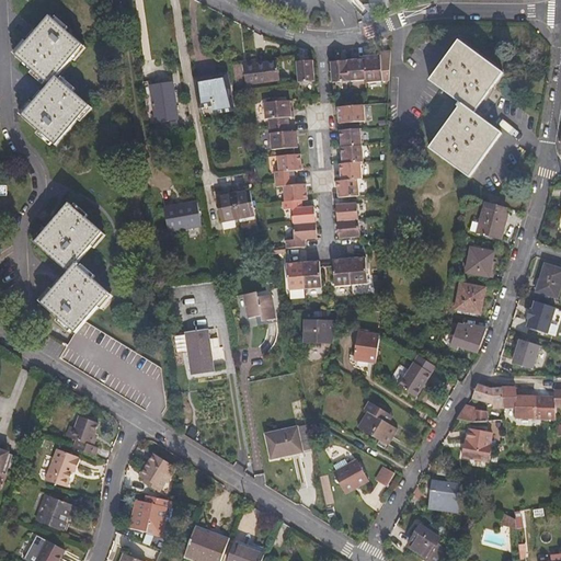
[(385,0),(380,2),(375,3),(376,11),(384,9),(400,1),(405,3),(405,0),(385,0)]
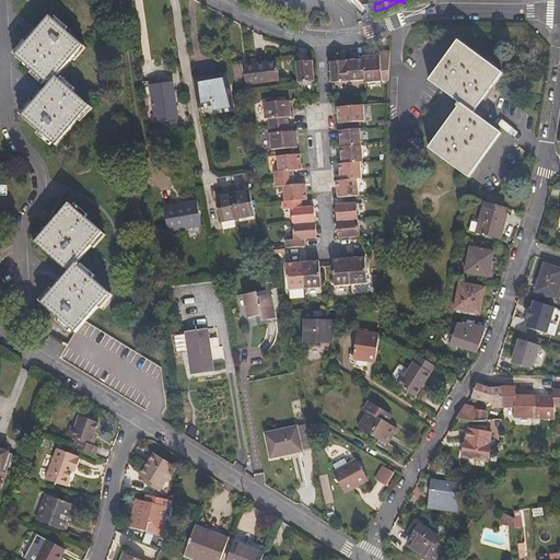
[(21,109),(53,140),(88,102),(55,71),(83,42),(49,11),(15,49),(48,80),(21,109)]
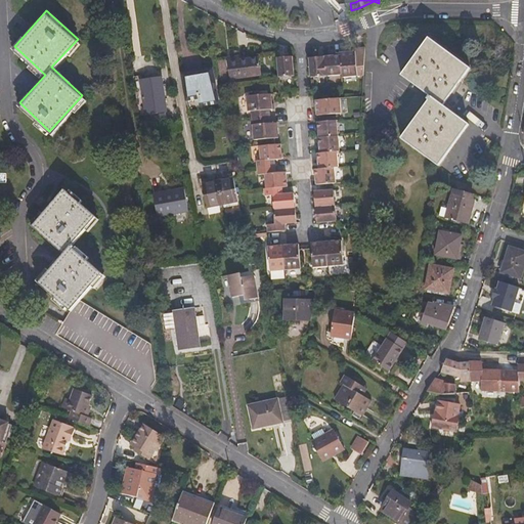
[(401,136),(439,163),(469,121),(442,102),(469,64),(427,35),(400,73),(430,94),(401,136)]
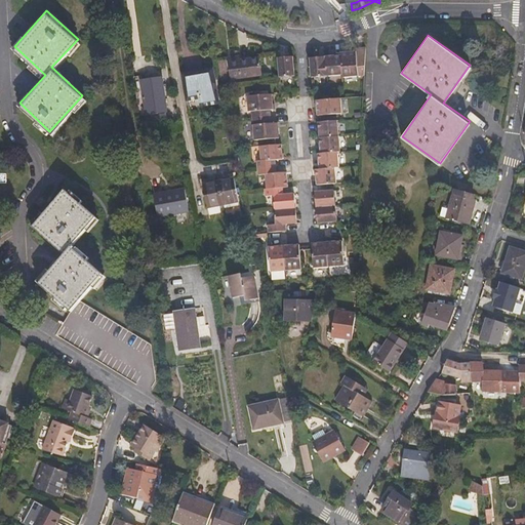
[(344,72),(362,70),(363,46),(356,46),(340,48),(340,50),(342,69),(344,72)]
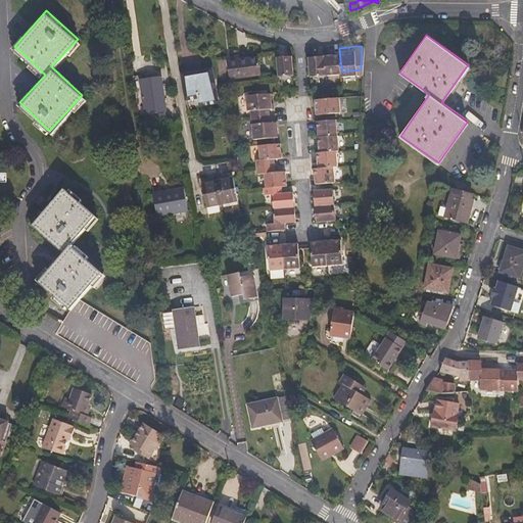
[(325,69),(341,68),(339,50),(324,52),(325,69)]
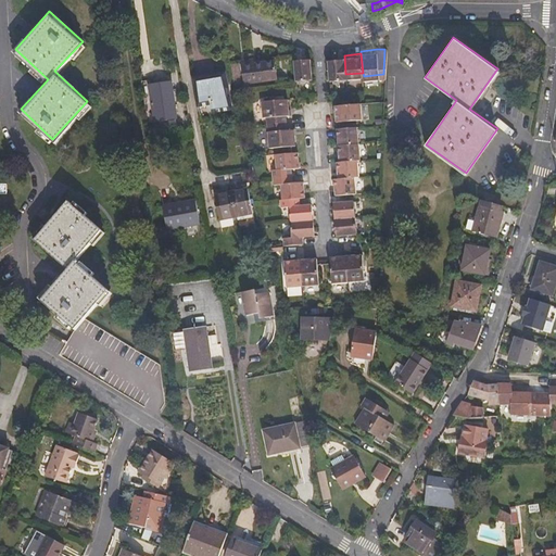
[(329,76),(345,74),(344,55),(327,58),(329,76)]
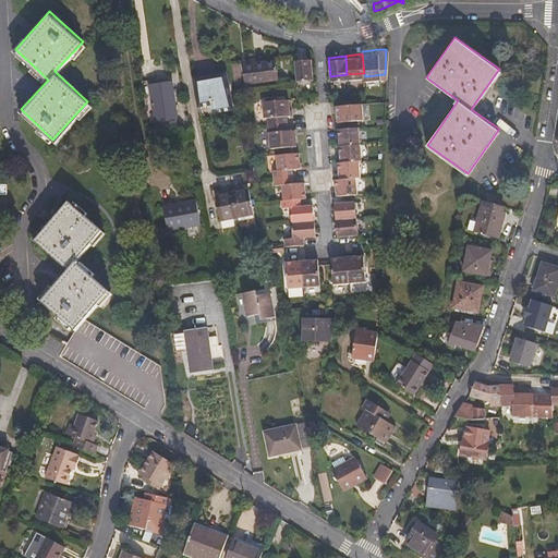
[(276,75),(273,58),(266,59),(263,59),(266,77),(276,75)]
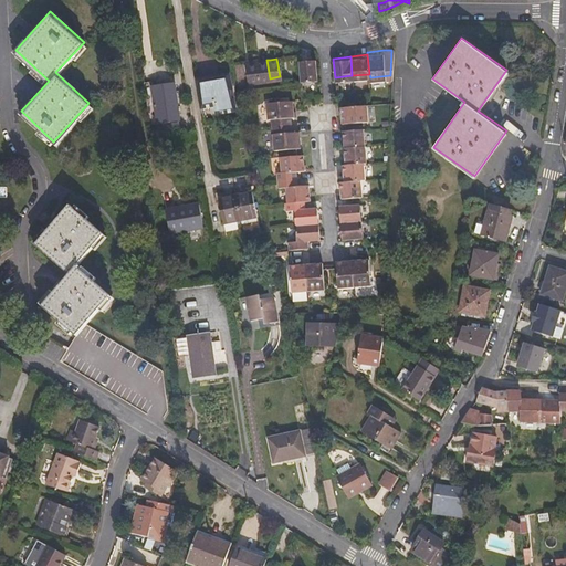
[(270,79),(266,60),(255,62),(254,61),(249,61),(250,63),(245,64),(249,82),(270,79)]
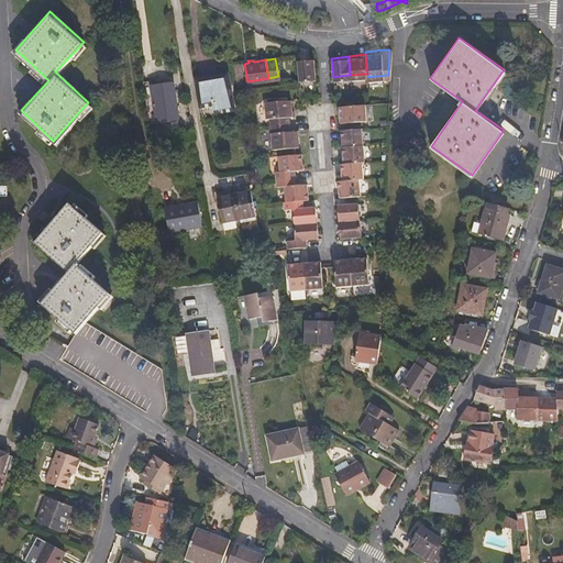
[(297,62),(299,78),(299,83),(316,80),(313,59),(297,62)]
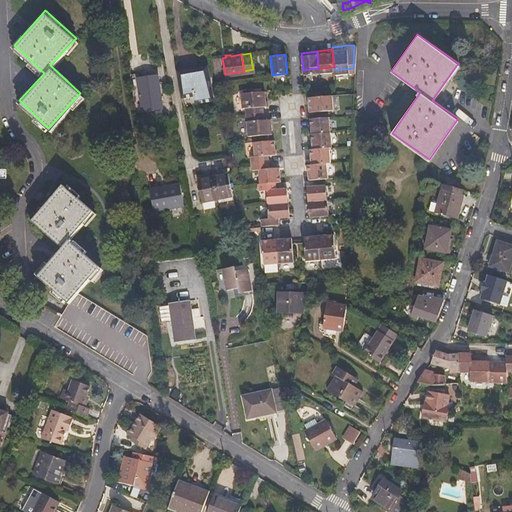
[(214,76),(219,74),(222,74),(219,58),(211,60),(214,76)]
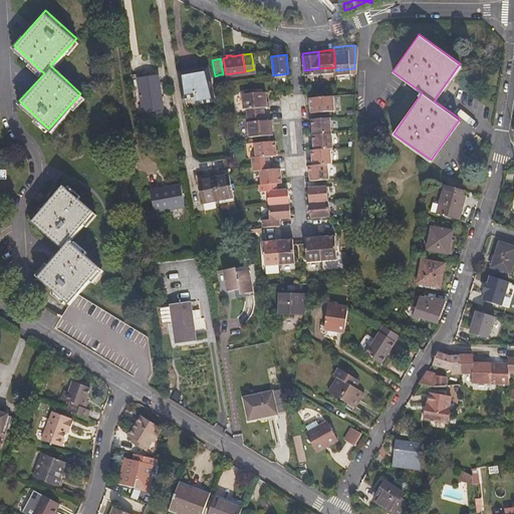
[(176,71),(183,104),(212,98),(205,65),(176,71)]
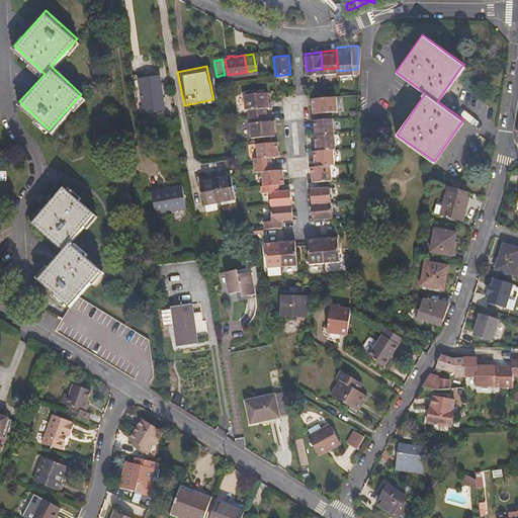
[(155,78),(130,82),(136,119),(162,115),(155,78)]
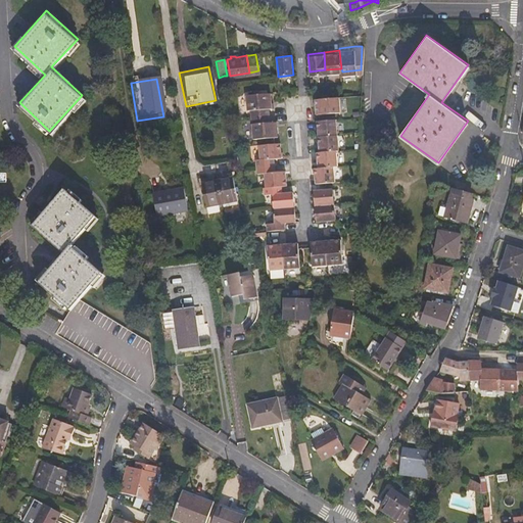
[(253,105),(254,114),(270,113),(269,106),(272,105),(271,90),(246,94),(246,104),(247,106),(253,105)]
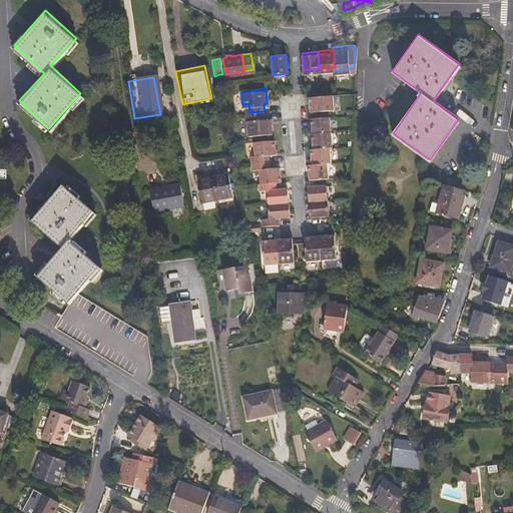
[(312,109),(314,109),(333,106),(332,91),(323,92),(310,93),(312,109)]
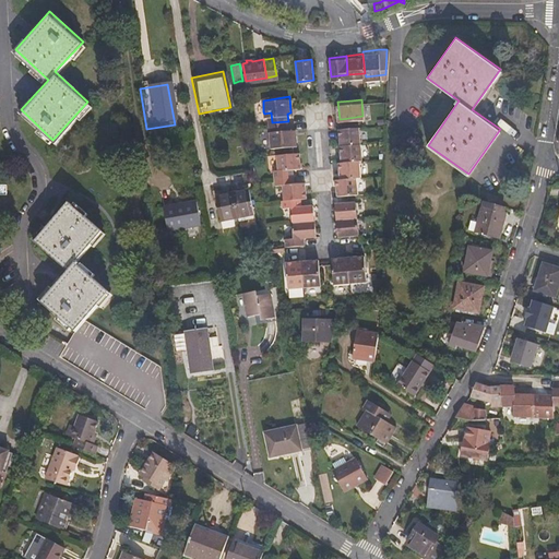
[(288,121),(272,122),(275,145),(294,143),(297,143),(296,127),(288,128),(288,121)]
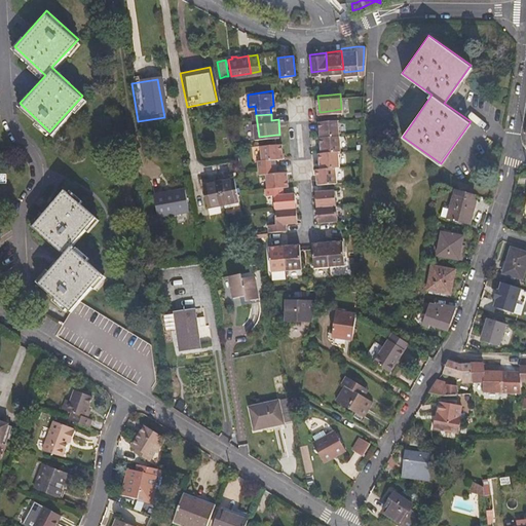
[(323,135),(339,133),(338,116),(323,117),(321,118),(323,135)]
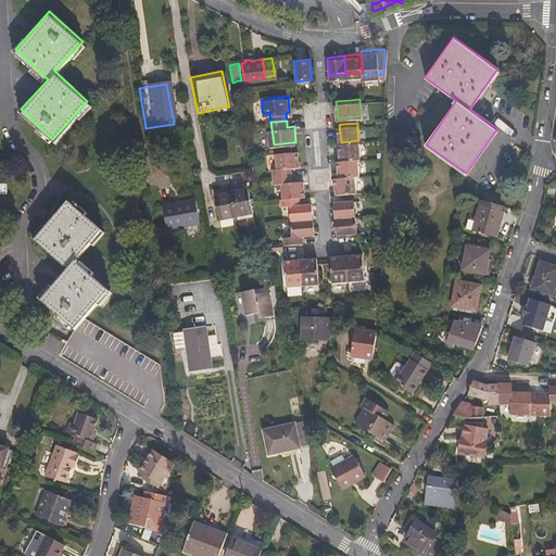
[(342,159),(358,156),(361,156),(358,140),(341,142),(342,159)]
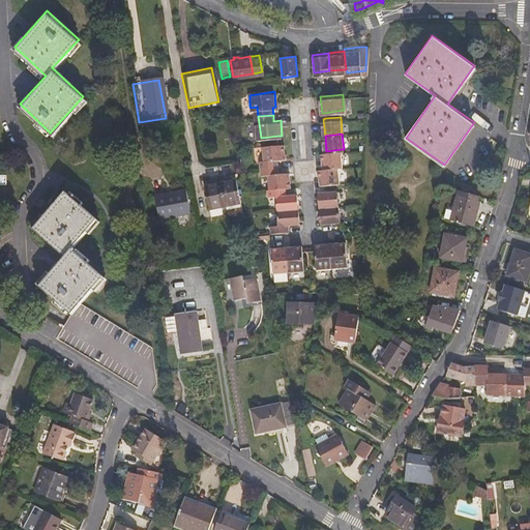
[(272,173),(273,186),(287,185),(291,185),(290,172),(281,173),(278,158),(286,157),(285,143),(280,143),(266,144),(267,158),(263,158),(264,168),(264,173),(272,173)]
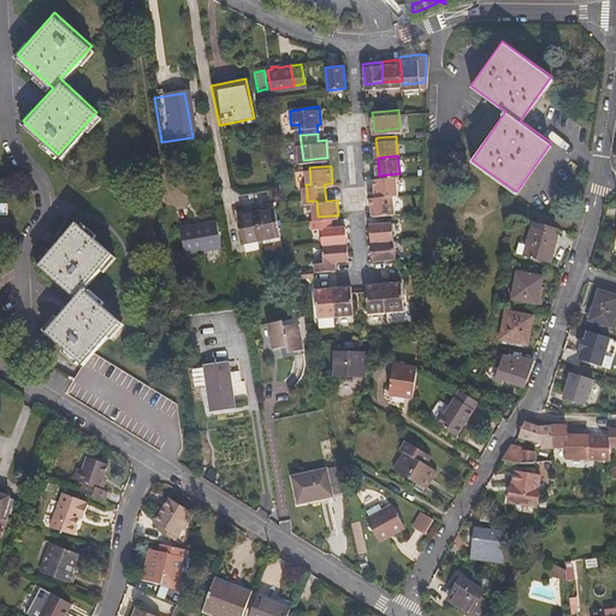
[(377,194),(396,193),(400,193),(397,173),(379,176),(375,176),(377,194)]
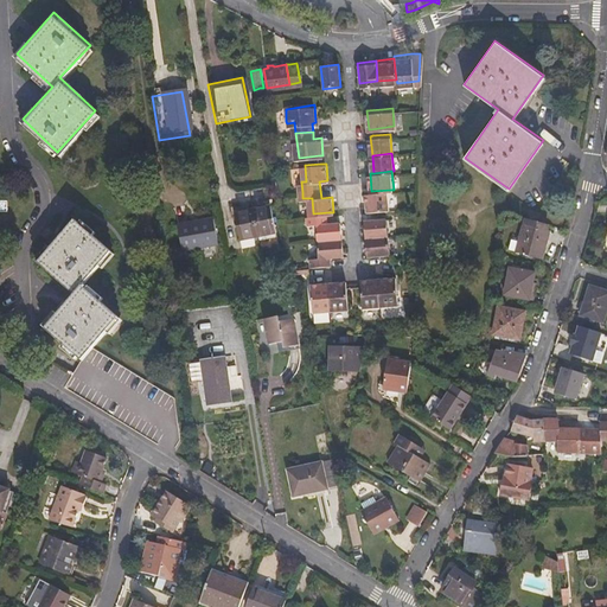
[(381,210),(393,209),(390,190),(371,191),(371,192),(369,192),(370,211),(381,210)]
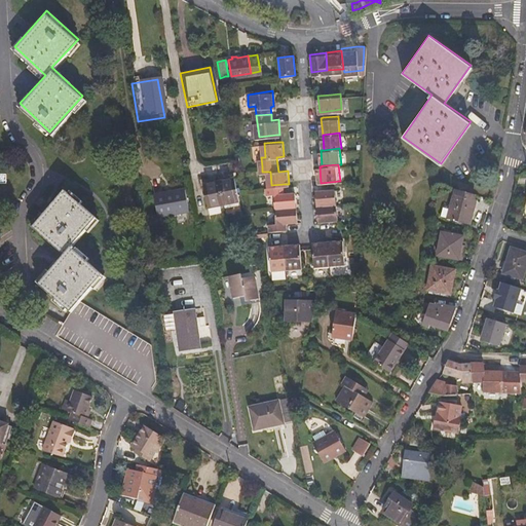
[(201,185),(208,216),(223,214),(221,205),(237,202),(233,179),(201,185)]
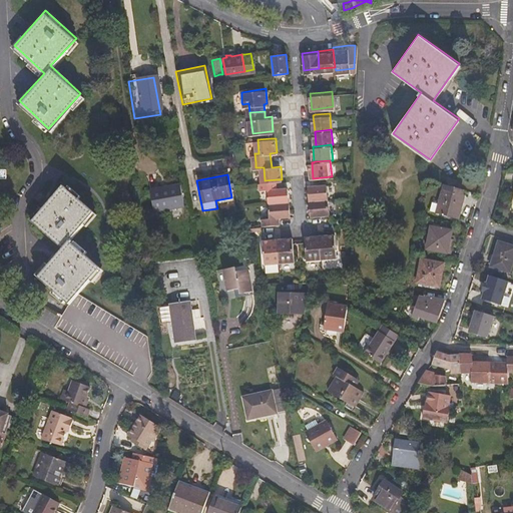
[(263,188),(269,188),(279,187),(278,179),(265,180),(262,181),(263,188)]
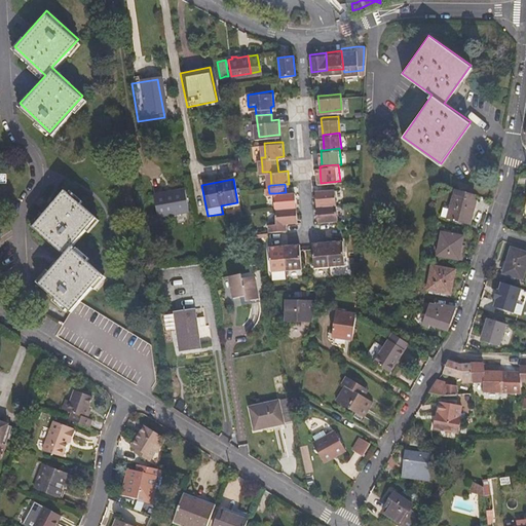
[(321,205),(339,202),(338,187),(330,188),(318,189),(321,205)]
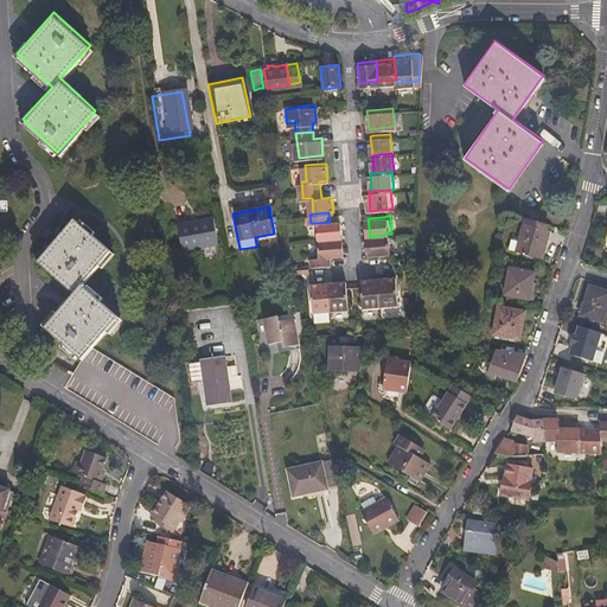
[(46,331),(82,362),(94,349),(120,318),(85,288),(87,286),(85,285),(114,251),(76,219),(39,262),(77,295),(46,331)]
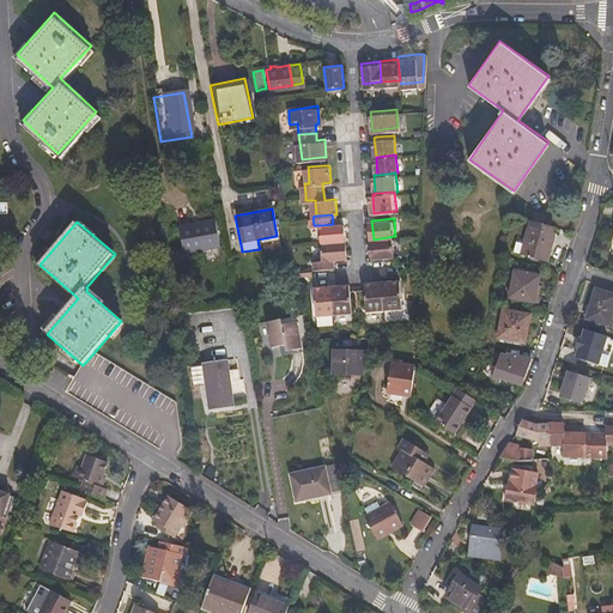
[(548,261),(558,229),(533,222),(523,253),(548,261)]
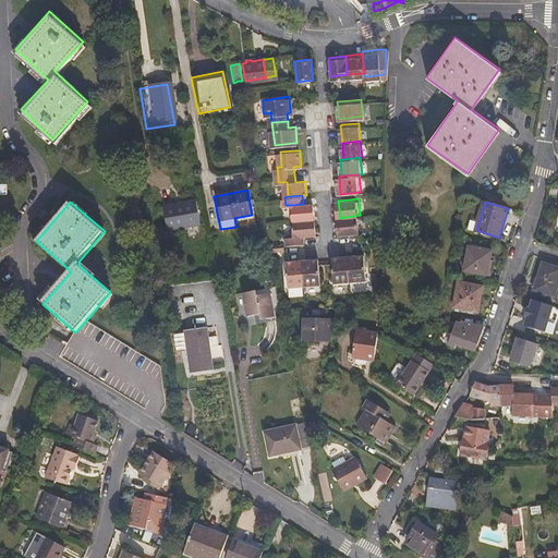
[(292,205),(292,216),(307,213),(316,211),(315,203),(306,203),(303,204),(292,205)]
